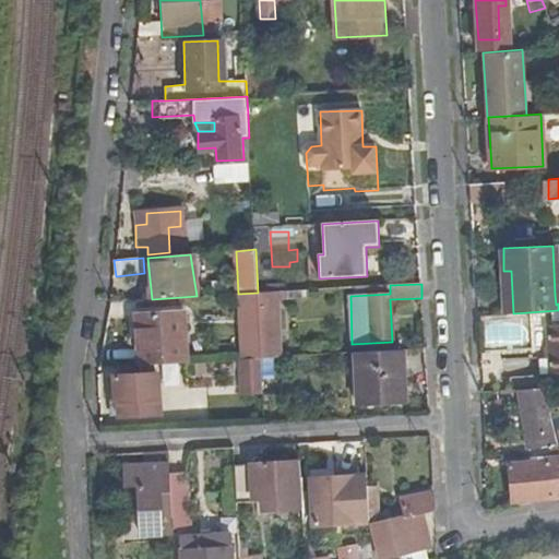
[(262,358),(281,357),(276,299),(283,299),(283,292),(258,293),(262,358)]
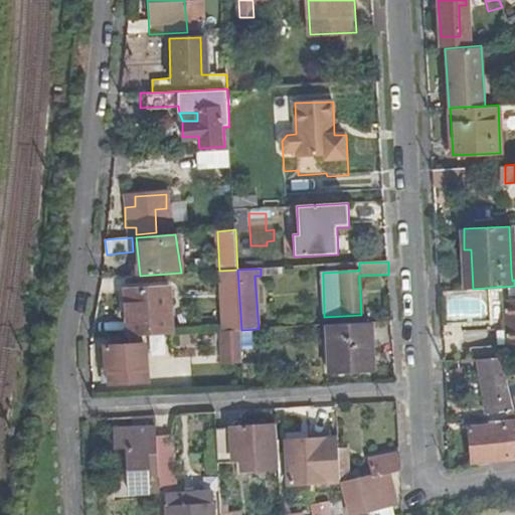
[(241,330),(237,270),(219,271),(223,332),(241,330)]
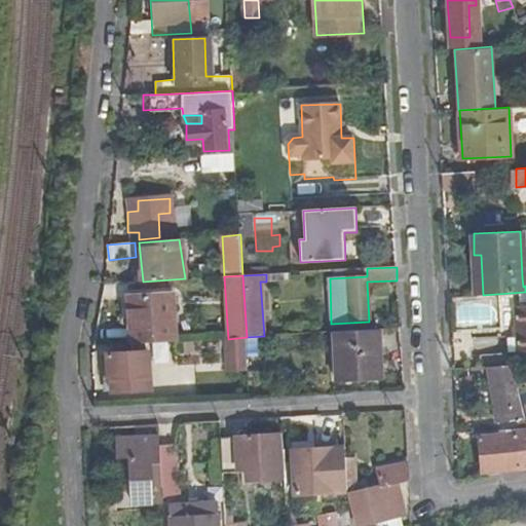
[(129,298),(130,344),(148,343),(177,341),(175,297),(129,298)]
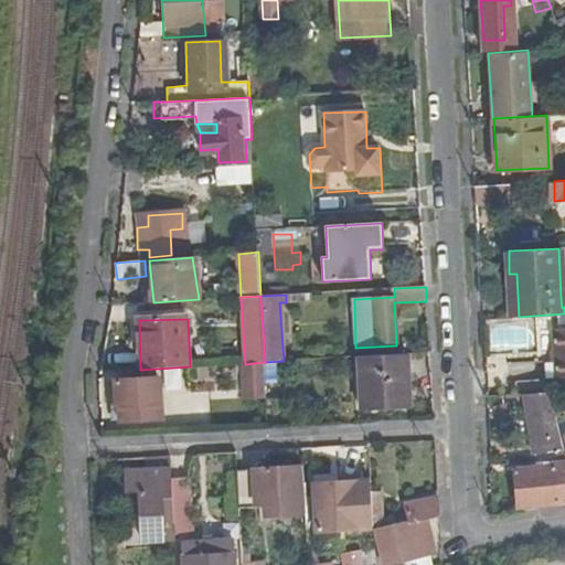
[(564,379),(564,331),(553,332),(555,380),(564,379)]
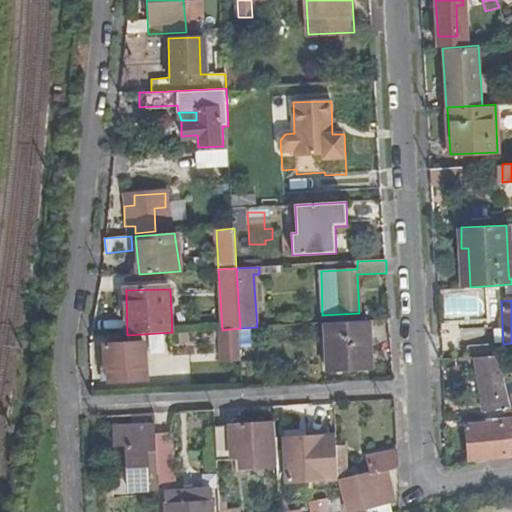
[(369,321),(326,323),(328,371),(371,369),(369,321)]
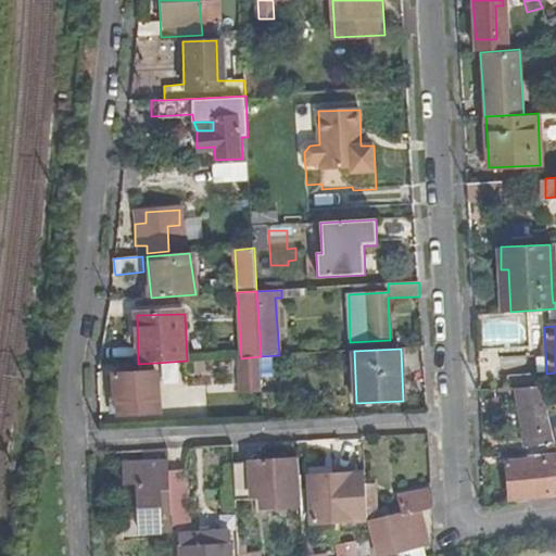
[(263,392),(261,356),(241,358),(240,358),(242,393),(263,392)]
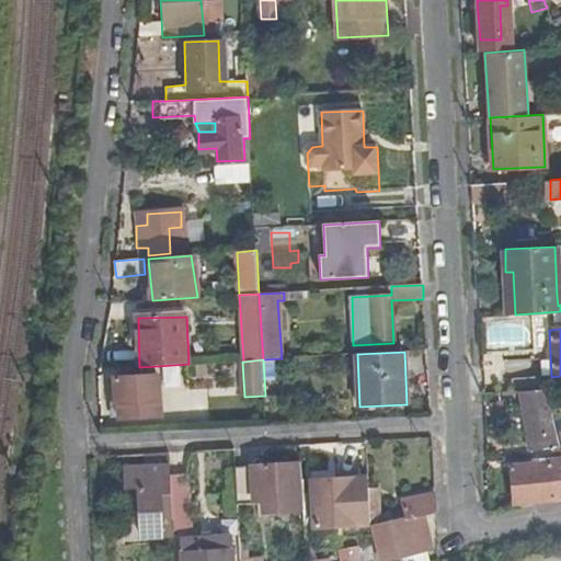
[(161,418),(158,366),(139,367),(140,379),(133,379),(119,379),(116,380),(117,404),(124,404),(124,419),(161,418)]
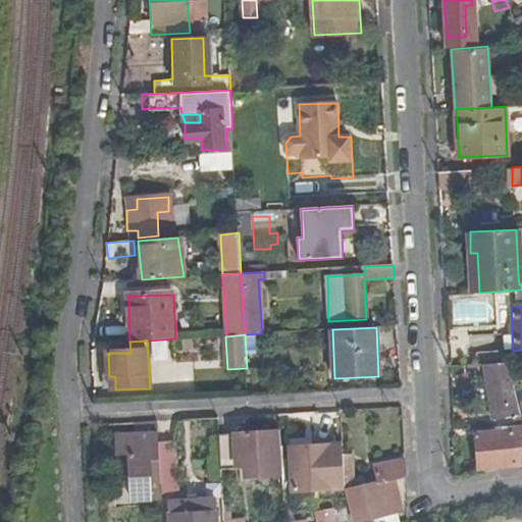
[(104,390),(115,389),(115,376),(109,376),(108,354),(102,354),(104,390)]
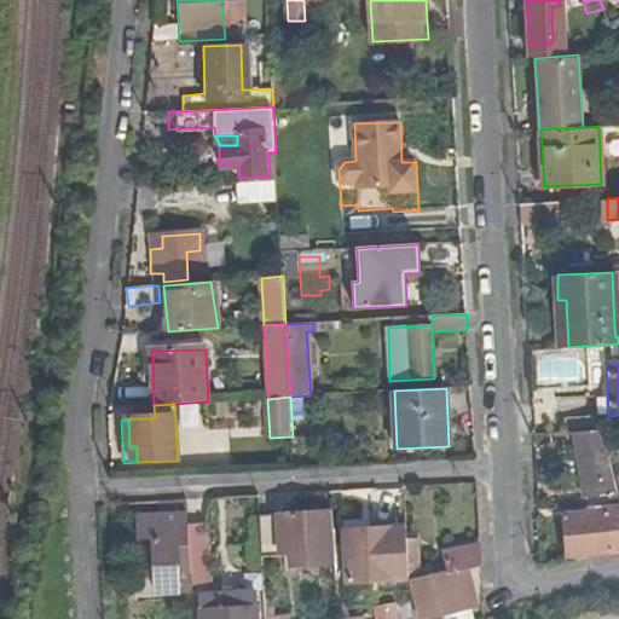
[(603,429),(593,431),(596,497),(618,495),(603,429)]
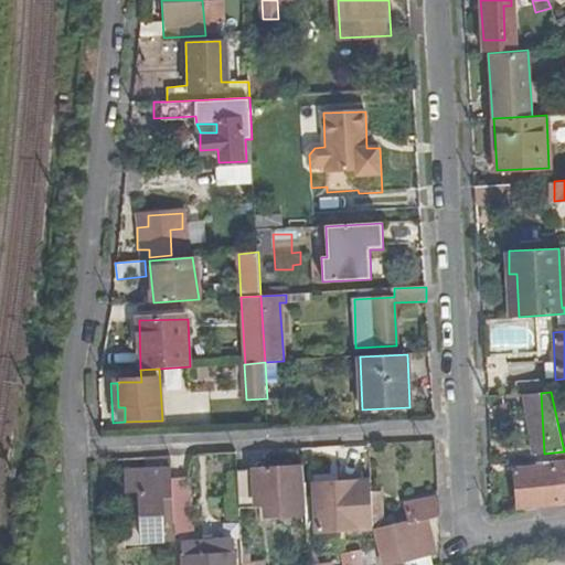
[(544,454),(541,393),(525,394),(530,455),(544,454)]
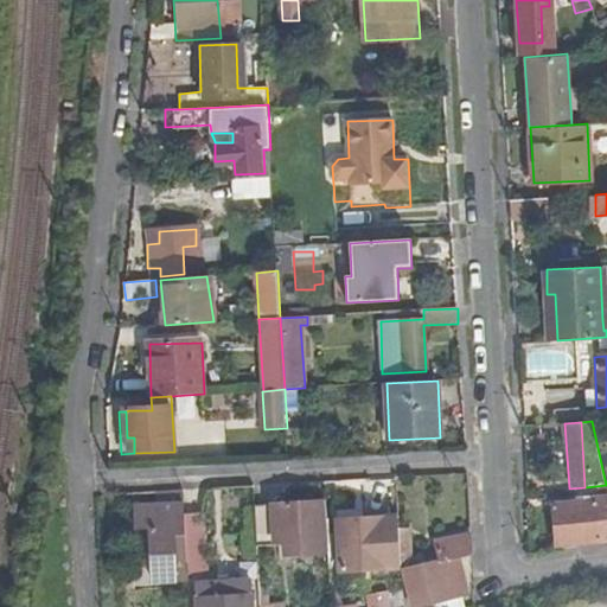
[(184,504),(183,492),(157,494),(158,505),(184,504)]
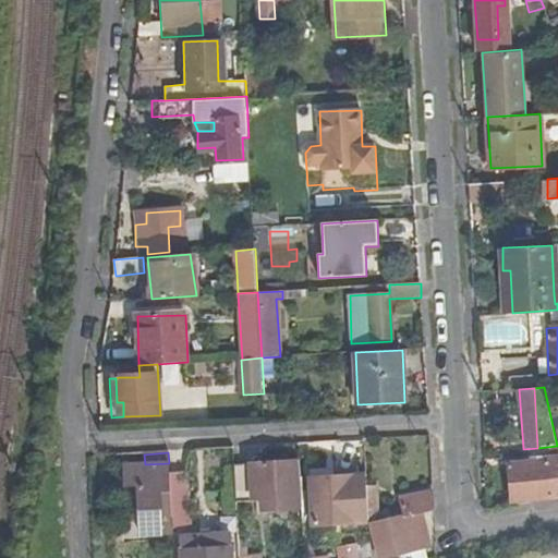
[(557,497),(557,461),(509,465),(511,501),(548,498),(548,499),(557,497)]
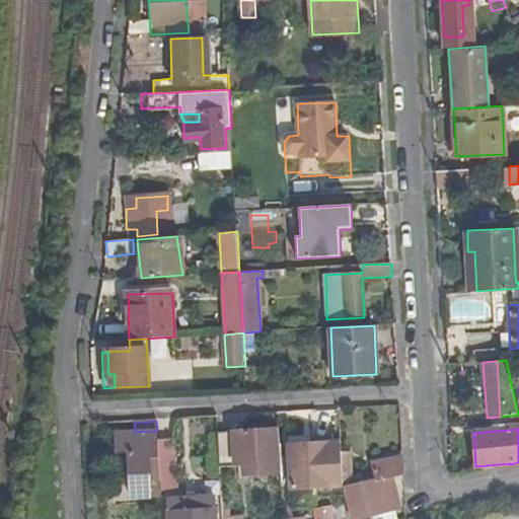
[(218,433),(220,459),(238,459),(239,473),(277,471),(276,450),(281,450),(280,430),(218,433)]
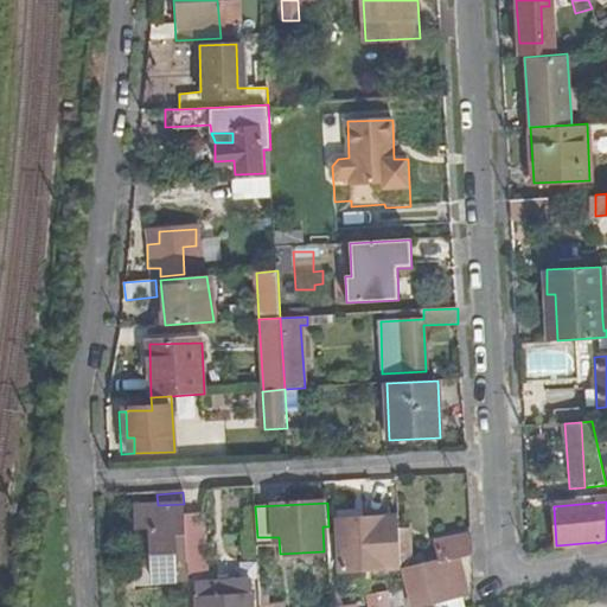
[(154,580),(189,579),(185,516),(184,504),(158,505),(136,506),(138,529),(151,529),(154,580)]
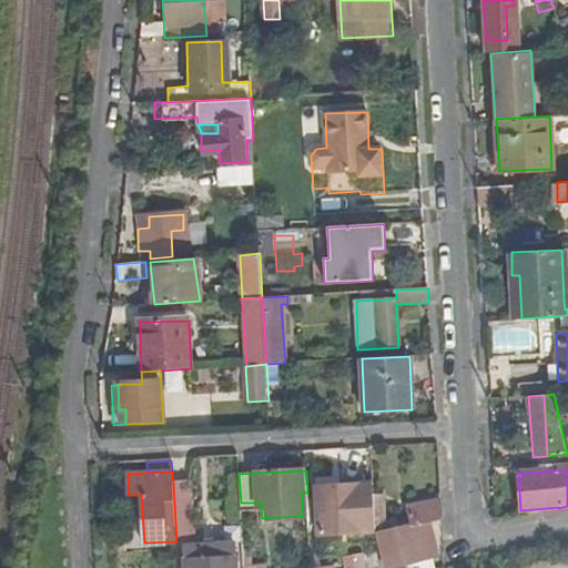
[(192,482),(173,483),(176,541),(195,540),(192,482)]
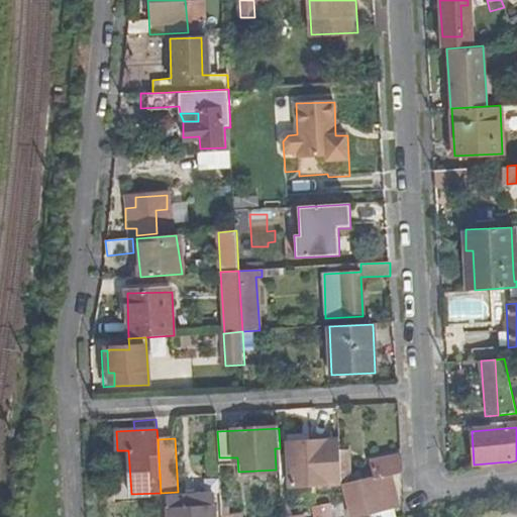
[(326,441),(328,488),(341,487),(339,440),(326,441)]
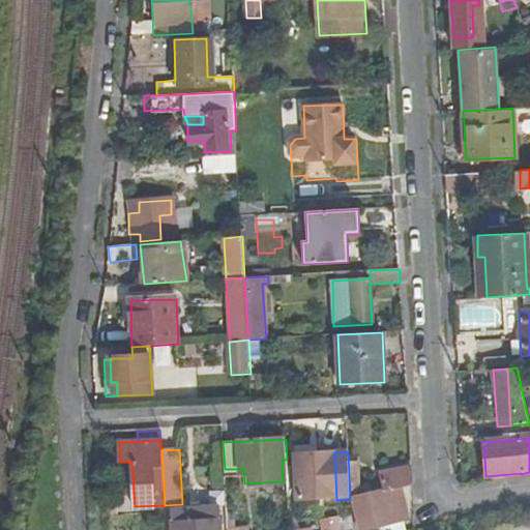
[(296,454),(299,502),(336,500),(334,452),(296,454)]
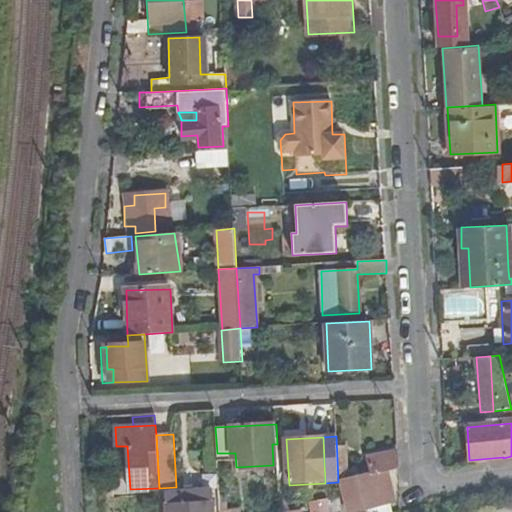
[(387,473),(398,469),(397,452),(367,462),(372,477),(342,487),(350,511),(367,511),(397,503),(387,473)]
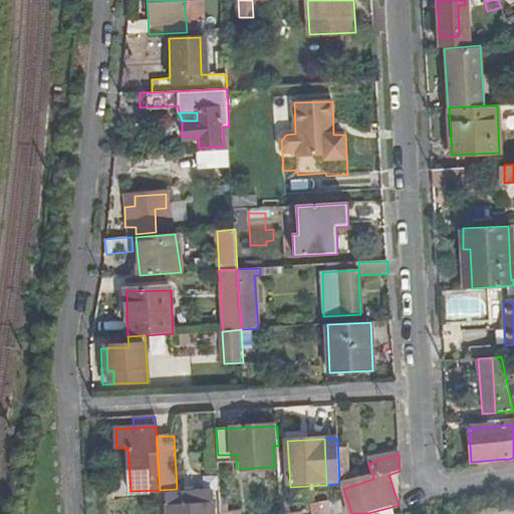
[(212,513),(212,495),(167,495),(167,513),(212,513)]
